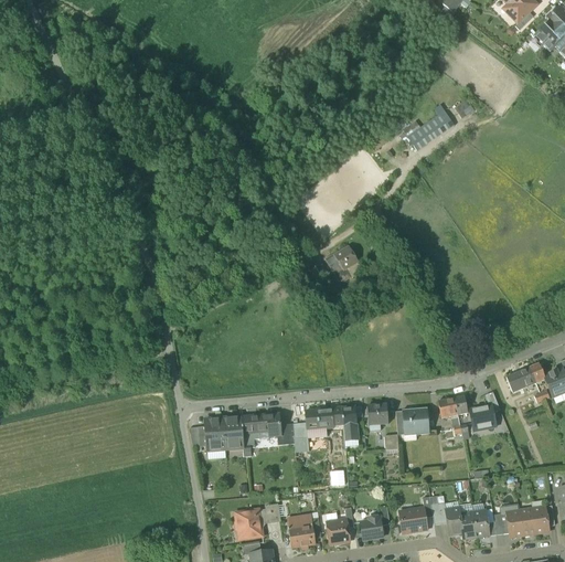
[(445,0),(443,3),(452,12),(462,0),(445,0)]
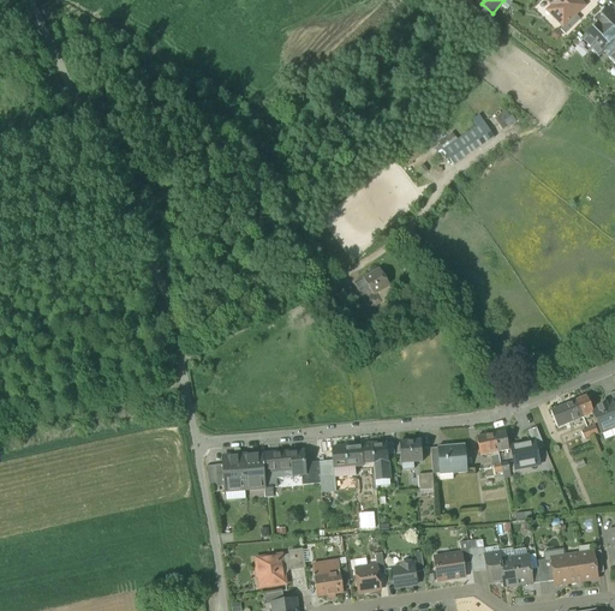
[(584,4),(579,0),(549,0),(553,4),(559,9),(553,15),(563,24),(575,12),(584,4)]
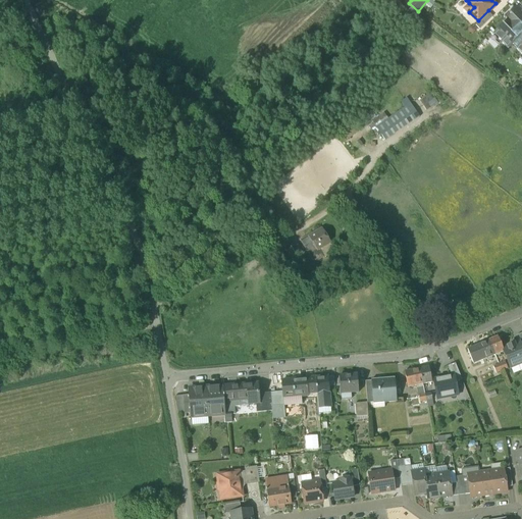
[(474,7),(469,3),(465,7),(469,12),(474,7)]
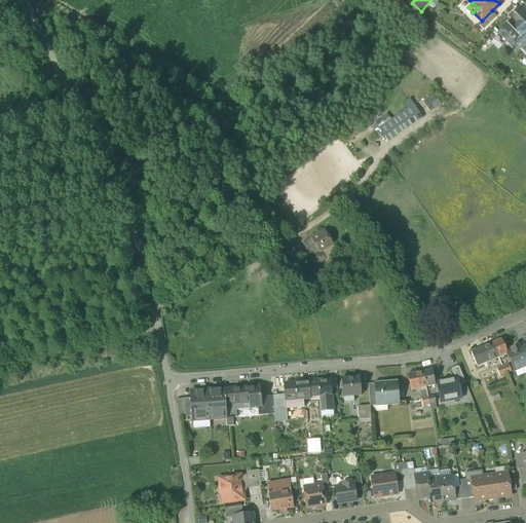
[(520,47),(525,53),(525,7),(523,4),(514,13),(515,15),(497,33),(498,34),(505,41),(512,47),(517,42),(521,47),(520,47)]
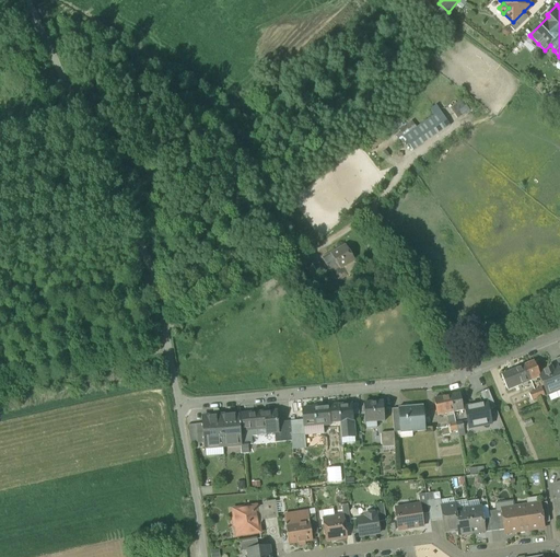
[(528,15),(524,11),(513,22),(510,25),(514,30),(528,15)]
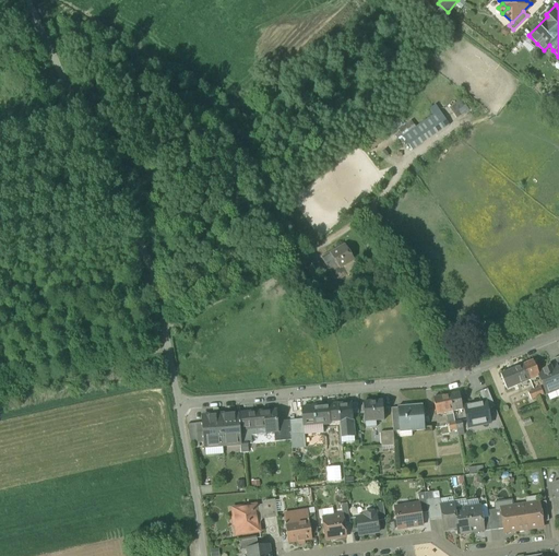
[(537,44),(530,36),(522,44),(530,51),(537,44)]
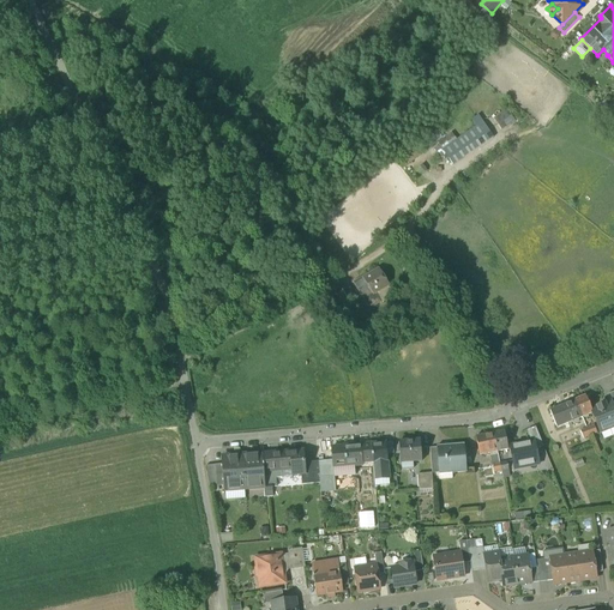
[(509,108),(494,118),(501,127),(515,119),(509,108)]
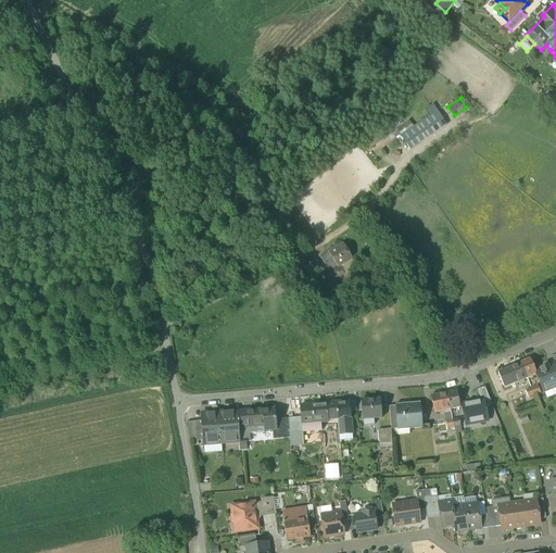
[(427,107),(430,112),(437,108),(433,102),(427,107)]
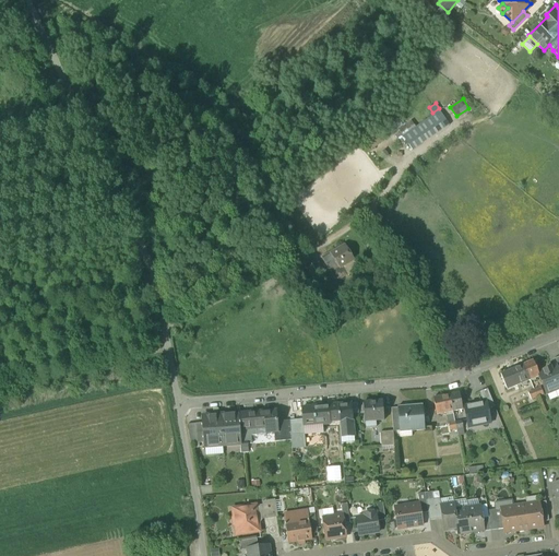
[(432,113),(431,114),(441,129),(450,123),(439,108),(432,113)]
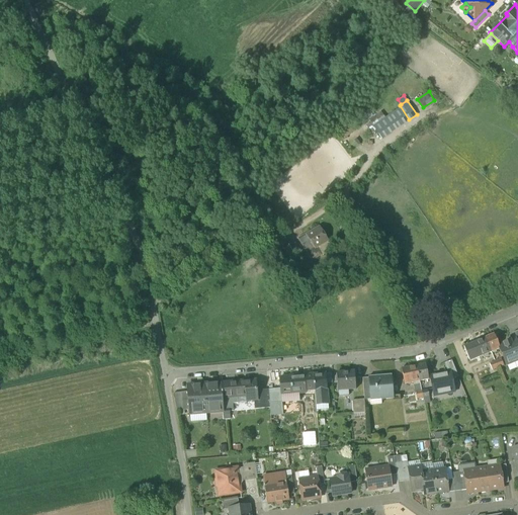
[(378,132),(381,137),(409,119),(400,105),(384,114),(372,122),(378,132)]
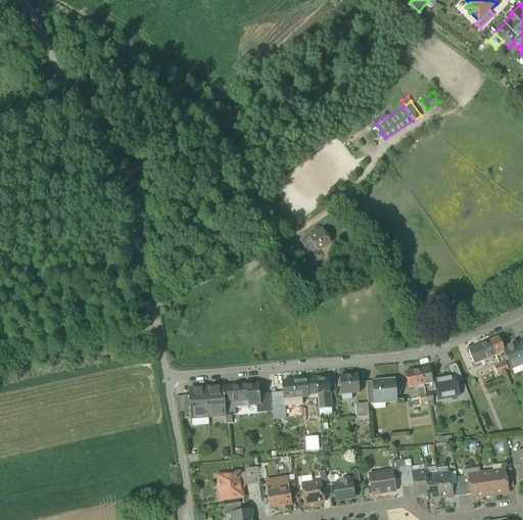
[(371,108),(362,116),(367,123),(368,124),(372,120),(377,115),(371,108)]
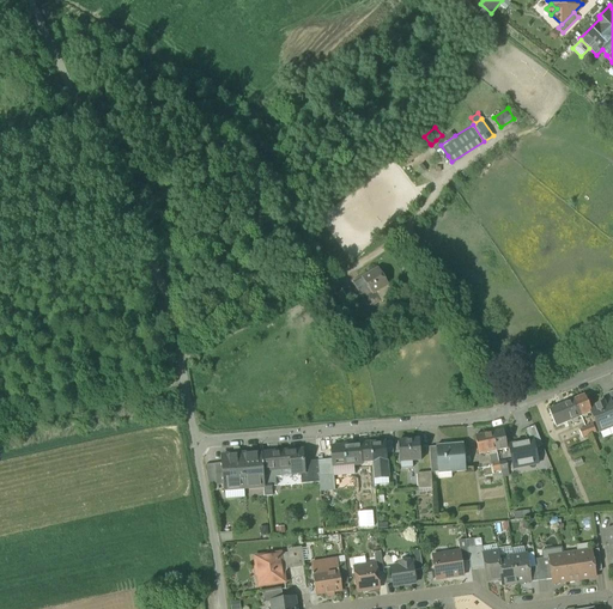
[(442,135),(436,140),(438,142),(439,142),(441,145),(455,135),(450,129),(442,135)]
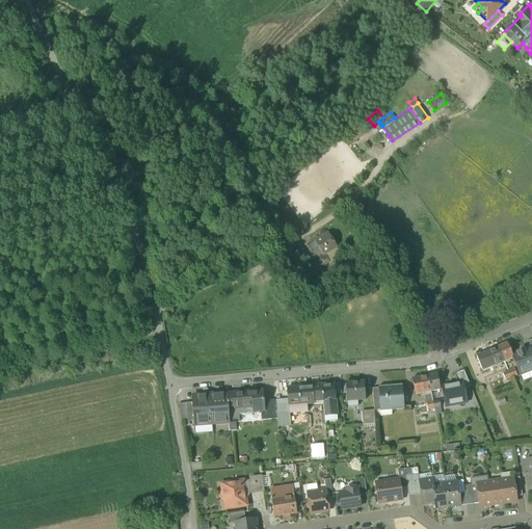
[(364,133),(373,125),(368,118),(358,127),(364,133)]
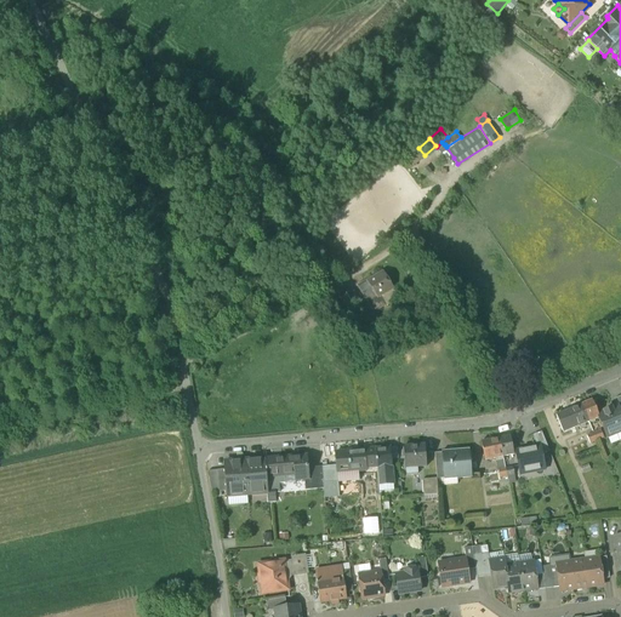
[(414,143),(399,155),(410,167),(425,155),(419,148),(414,143)]
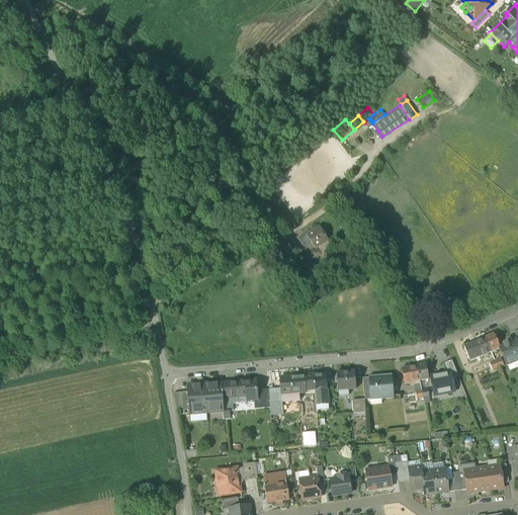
[(371,120),(370,120),(365,123),(372,135),(378,132),(372,122),(371,120)]
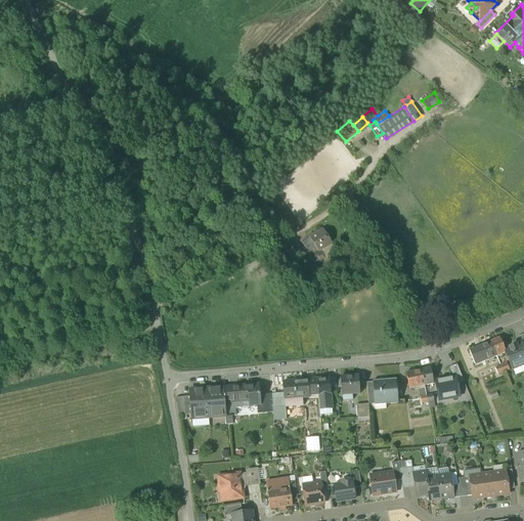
[(401,142),(392,147),(395,152),(404,146),(401,142)]
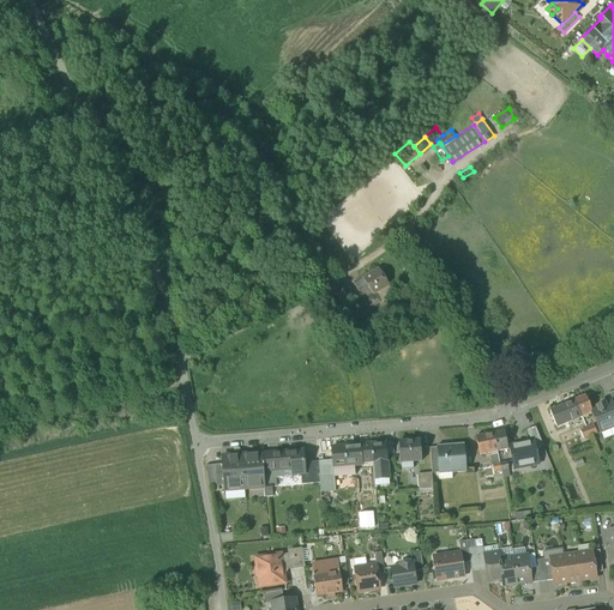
[(379,265),(362,276),(372,294),(377,291),(389,283),(379,265)]
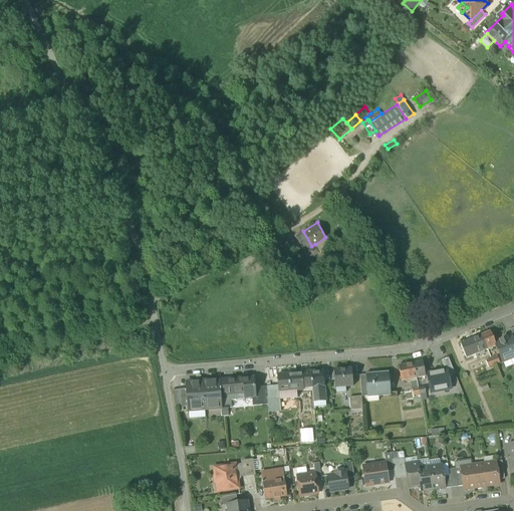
[(319,251),(315,244),(311,246),(303,231),(296,235),(309,256),(319,251)]
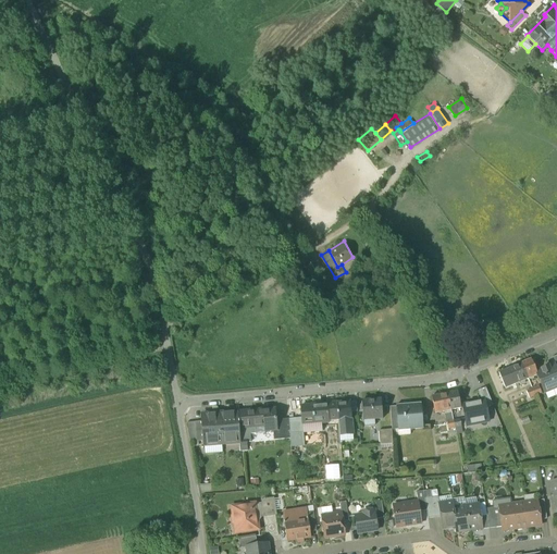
[(342,265),(346,272),(358,265),(353,257),(342,265)]
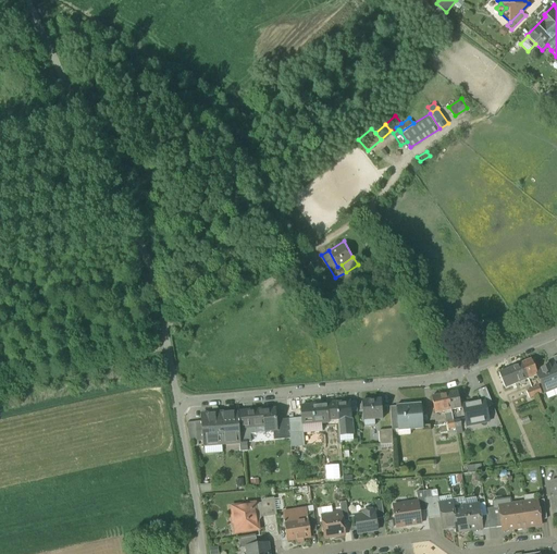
[(305,265),(311,275),(322,269),(316,258),(305,265)]
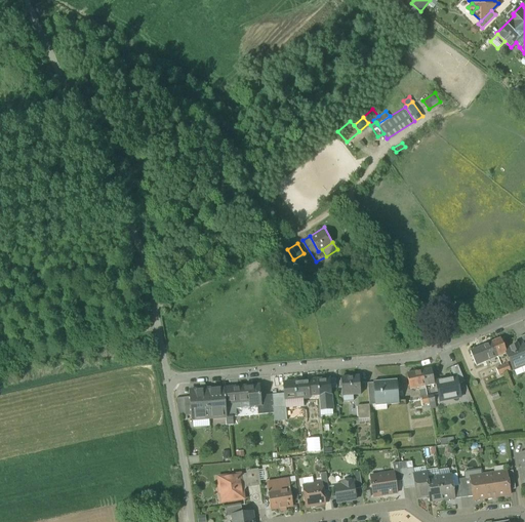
[(497,355),(506,351),(507,351),(506,349),(500,336),(491,339),(497,355)]
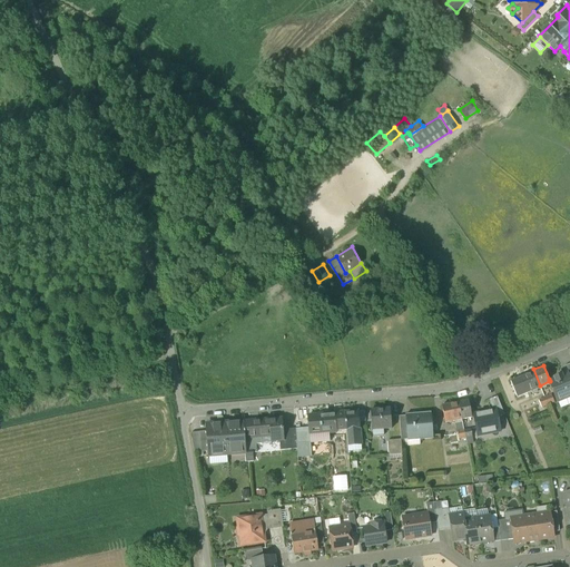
[(524,373),(531,389),(537,387),(540,385),(533,369),(524,373)]
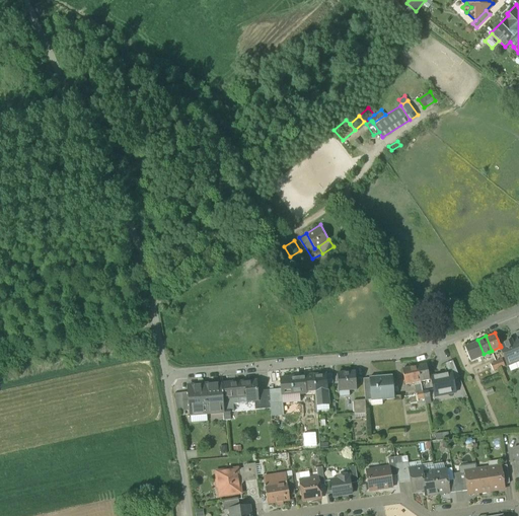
[(505,343),(502,344),(504,350),(502,351),(507,364),(518,358),(518,344),(516,338),(511,340),(504,342),(505,343)]
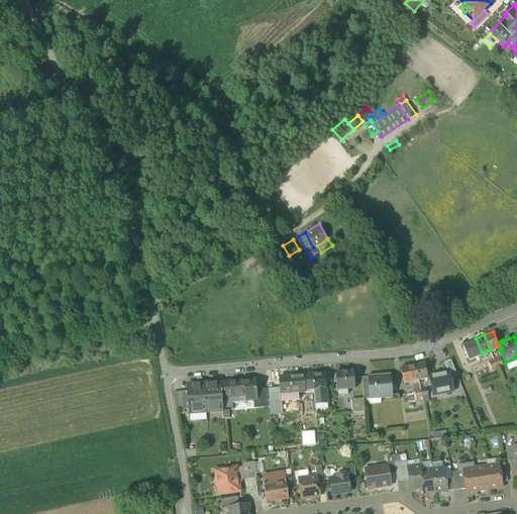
[(481,353),(482,352),(476,338),(462,343),(469,357),(478,354),(481,353)]
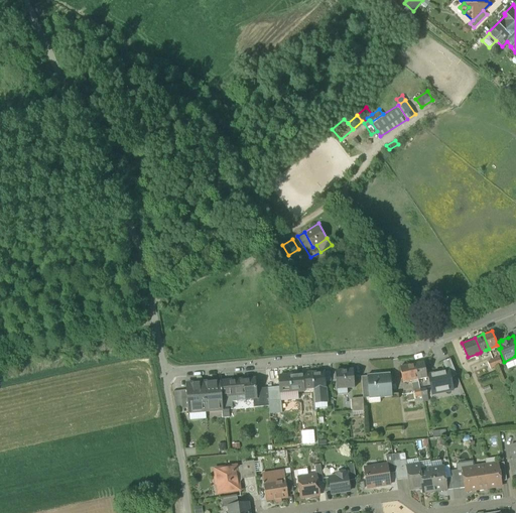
[(499,356),(493,358),(496,364),(502,362),(499,356)]
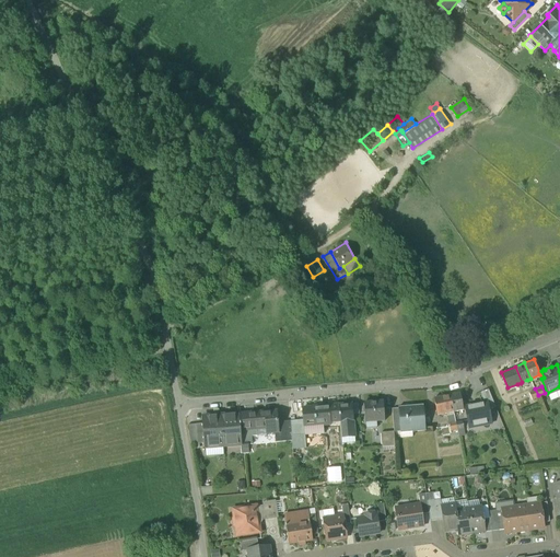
[(483,399),(483,402),(487,401),(488,408),(490,408),(496,405),(488,387),(480,391),(483,399)]
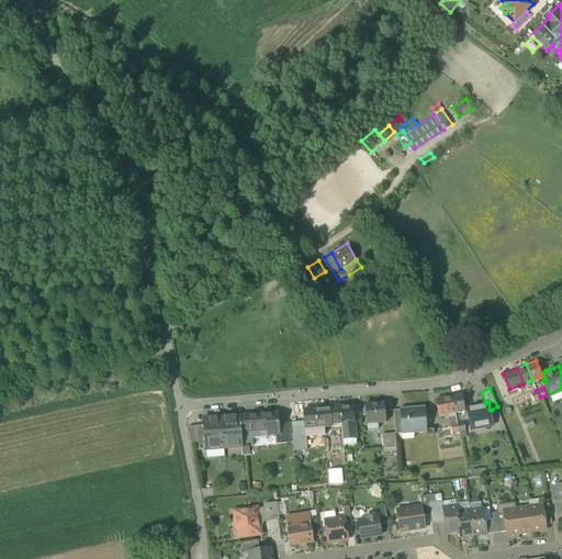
[(534,400),(540,397),(537,390),(530,392),(534,400)]
